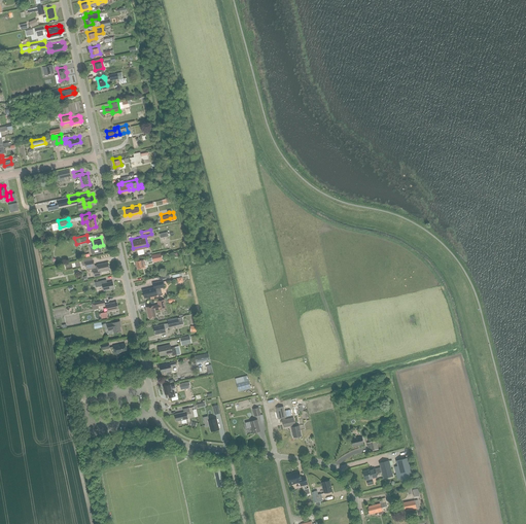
[(92,257),(83,259),(84,266),(94,264),(94,266),(97,266),(96,263),(94,263),(92,257)]
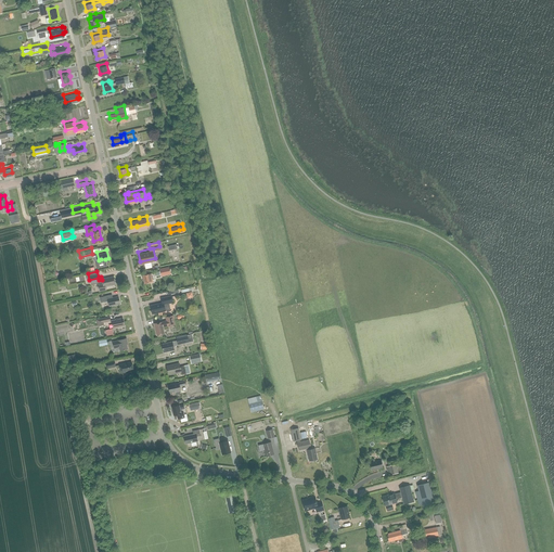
[(143,281),(152,279),(150,271),(141,273),(143,281)]
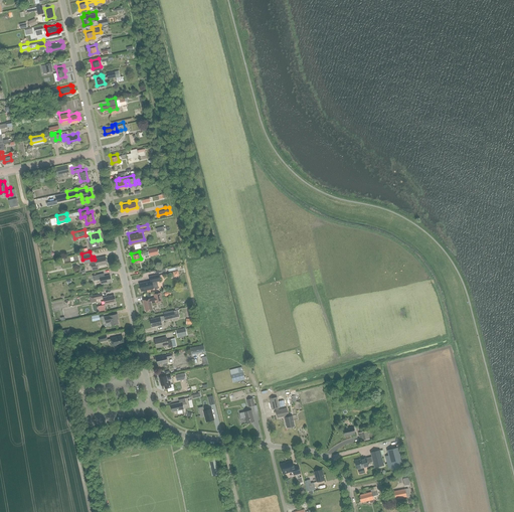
[(95,261),(90,262),(91,268),(98,267),(98,264),(106,262),(105,254),(94,257),(95,260),(95,261)]
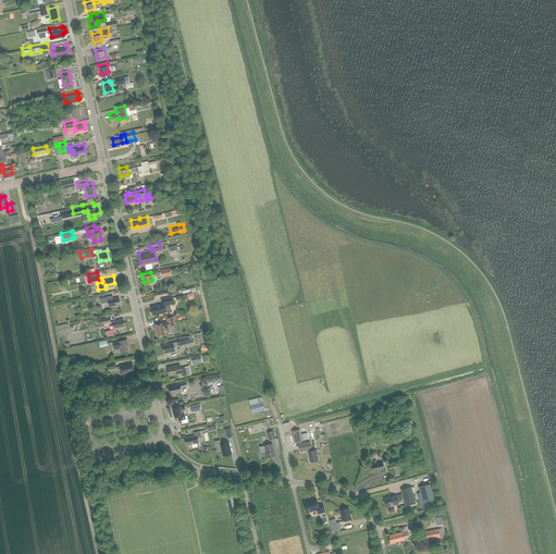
[(109,305),(120,302),(118,295),(112,296),(111,293),(99,295),(100,302),(108,299),(109,305)]
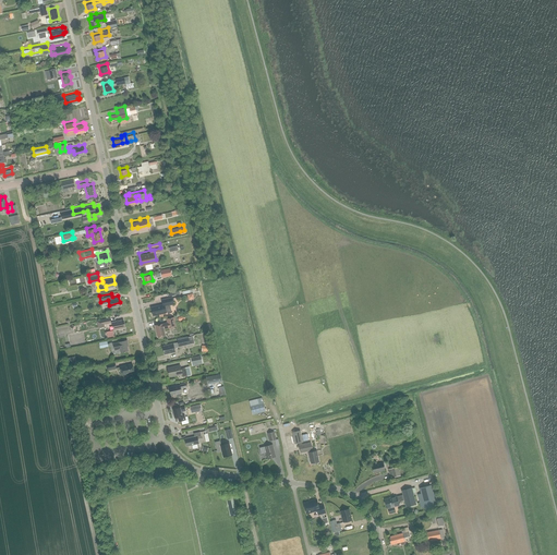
[(162,302),(150,304),(153,313),(166,310),(170,309),(169,302),(173,301),(171,294),(161,297),(162,302)]
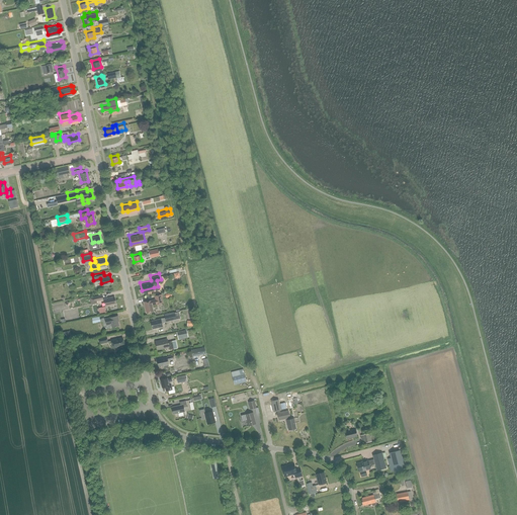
[(154,293),(155,296),(144,299),(146,311),(153,309),(152,306),(152,303),(156,302),(163,301),(161,291),(154,293)]
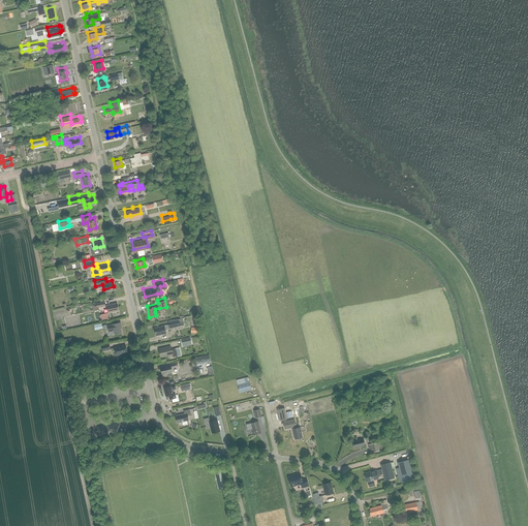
[(97,305),(104,303),(103,299),(91,302),(92,308),(98,307),(97,305)]
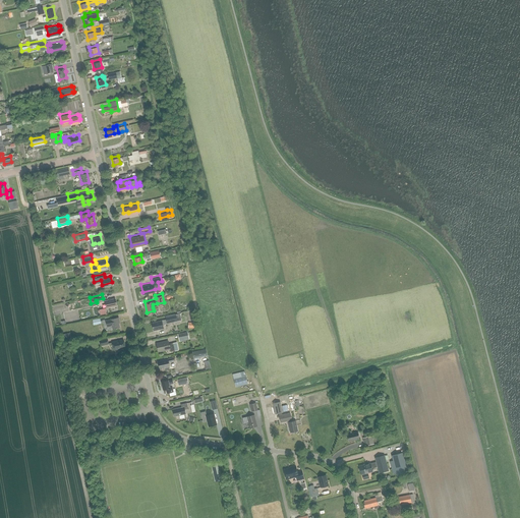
[(106,305),(116,303),(114,296),(104,298),(106,305)]
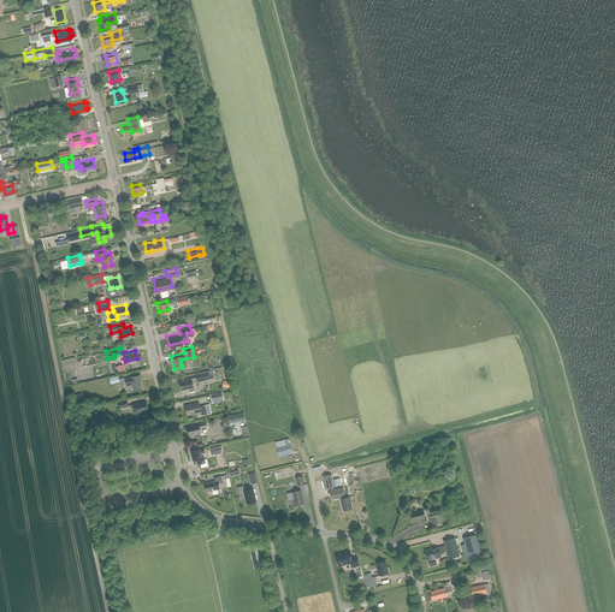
[(194,372),(196,379),(213,375),(212,368),(194,372)]
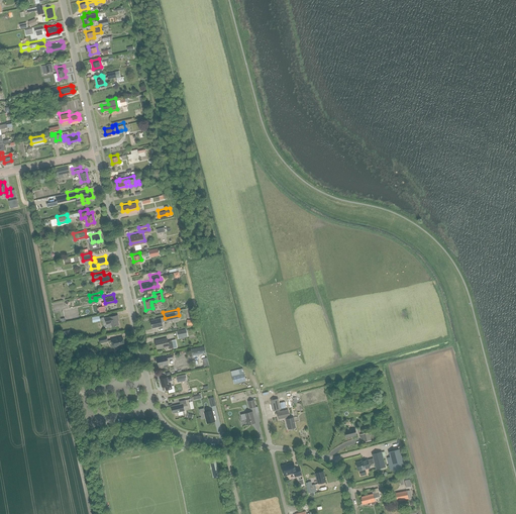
[(117,316),(117,312),(109,314),(104,315),(105,322),(110,321),(111,324),(118,322),(117,316)]
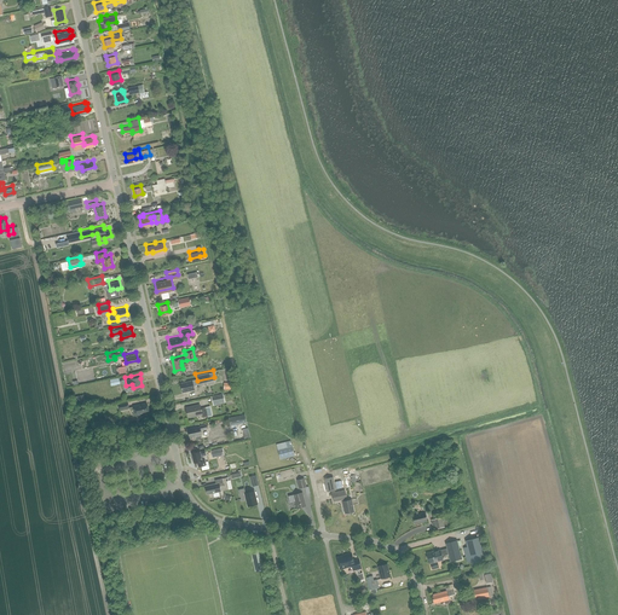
[(182,389),(194,387),(191,378),(179,381),(182,389)]
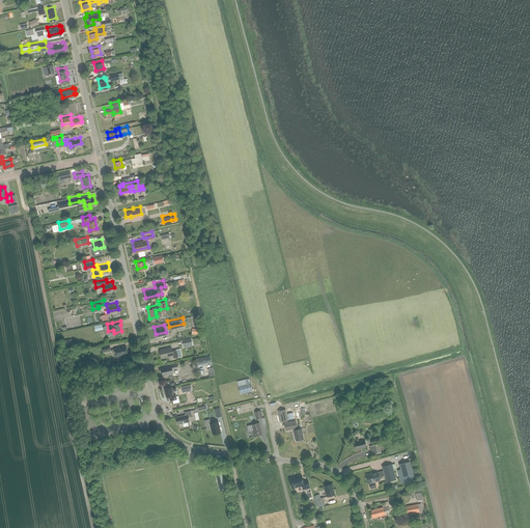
[(115,355),(127,352),(126,343),(113,345),(115,355)]
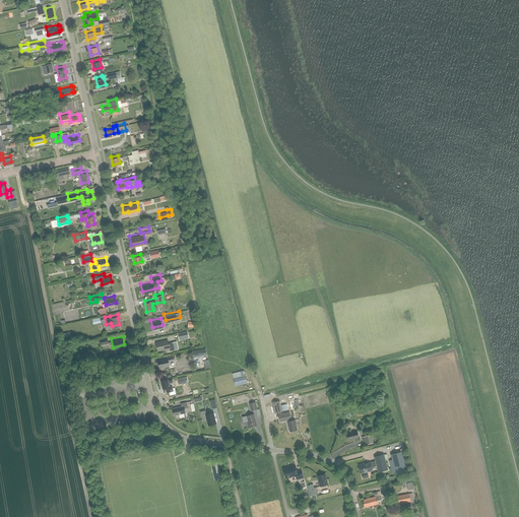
[(167,337),(155,340),(157,348),(169,345),(170,348),(174,347),(172,339),(168,340),(167,337)]
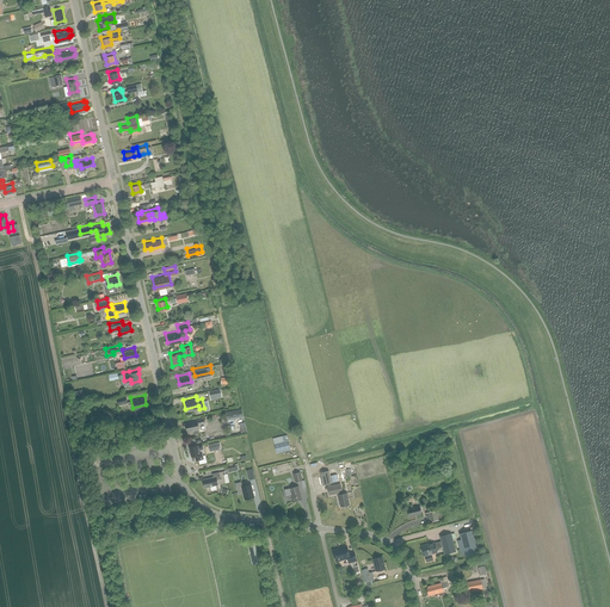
[(240,406),(225,409),(227,417),(242,414),(240,406)]
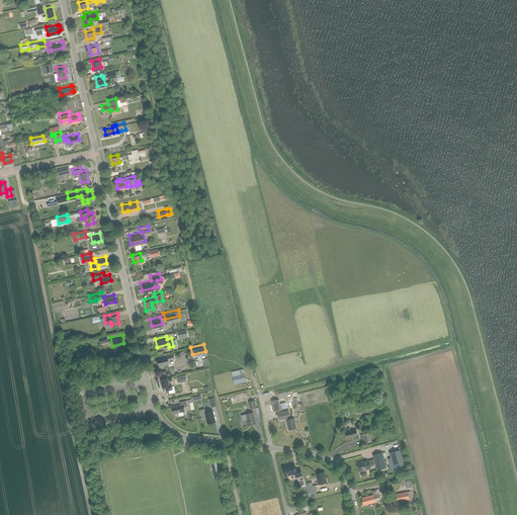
[(166,355),(156,357),(158,364),(162,362),(163,364),(164,365),(165,365),(166,365),(167,364),(167,363),(167,362),(168,361),(167,358),(173,356),(172,354),(166,355)]
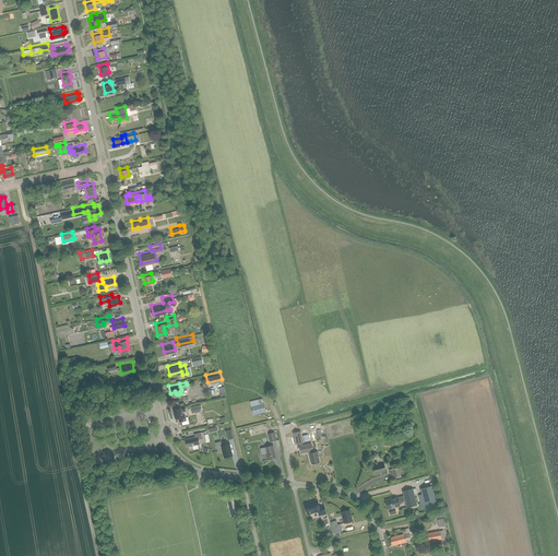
[(252,413),(265,409),(262,395),(248,399),(252,413)]
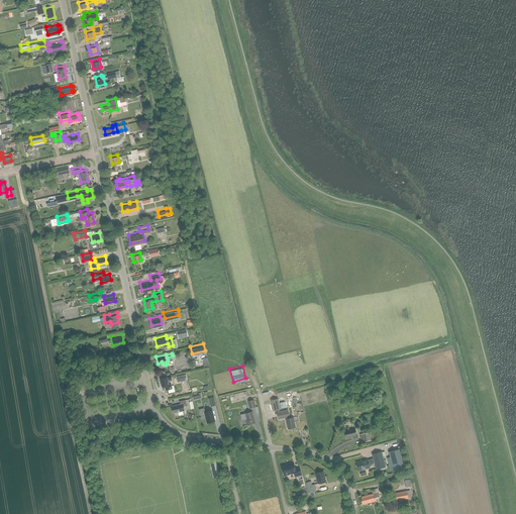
[(170,383),(168,383),(167,379),(171,378),(170,374),(160,377),(161,385),(164,384),(165,388),(171,387),(170,383)]
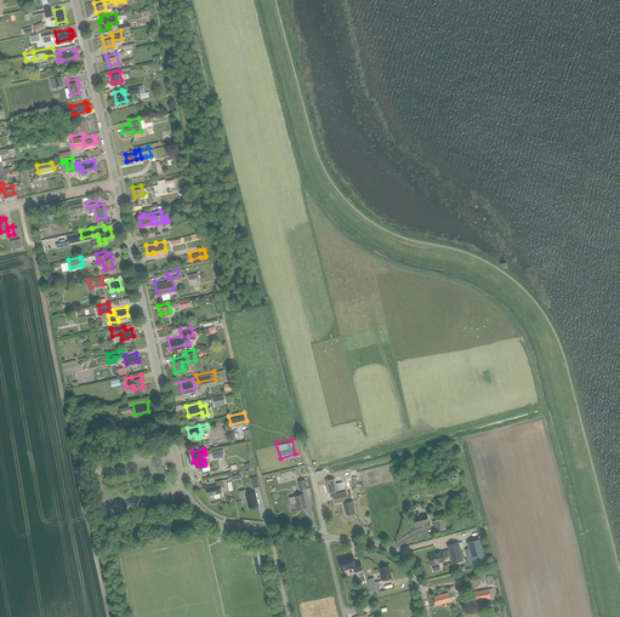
[(284,475),(295,472),(293,466),(282,469),(284,475)]
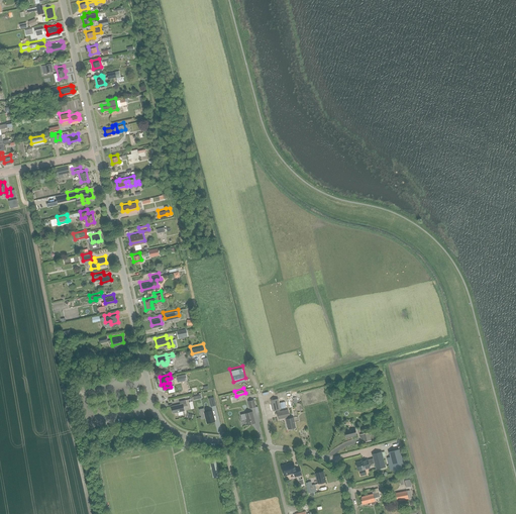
[(278,417),(285,415),(285,417),(287,427),(294,425),(292,415),(288,416),(288,414),(289,414),(287,408),(279,409),(279,407),(277,396),(270,398),(273,409),(276,408),(277,410),(276,410),(278,417)]
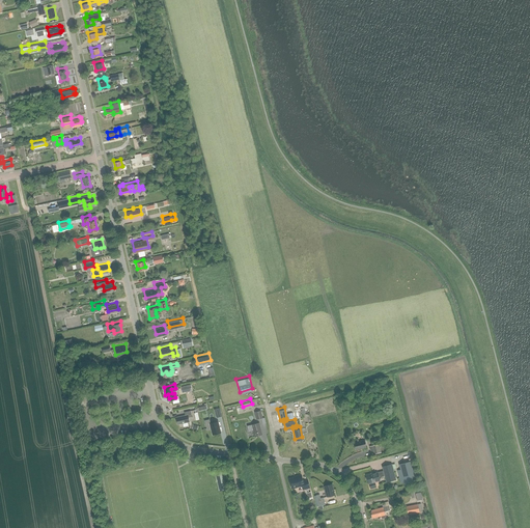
[(188,423),(188,419),(189,419),(188,415),(191,414),(190,408),(184,410),(184,413),(175,415),(176,422),(183,421),(184,424),(188,423)]
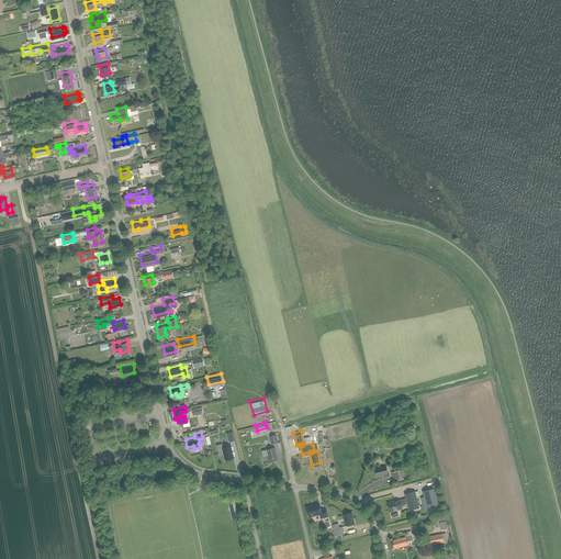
[(222,446),(223,451),(224,458),(232,456),(229,444),(222,446)]
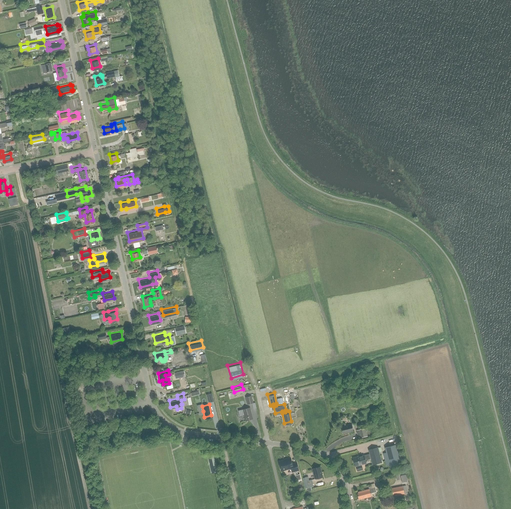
[(244,419),(252,417),(249,405),(241,407),(242,412),(244,419)]
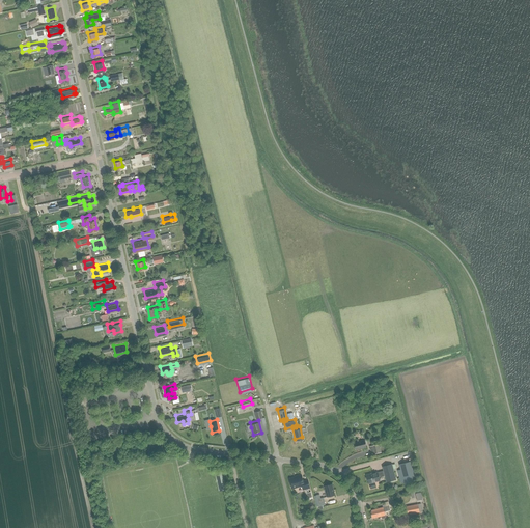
[(355,447),(365,445),(363,438),(353,440),(355,447)]
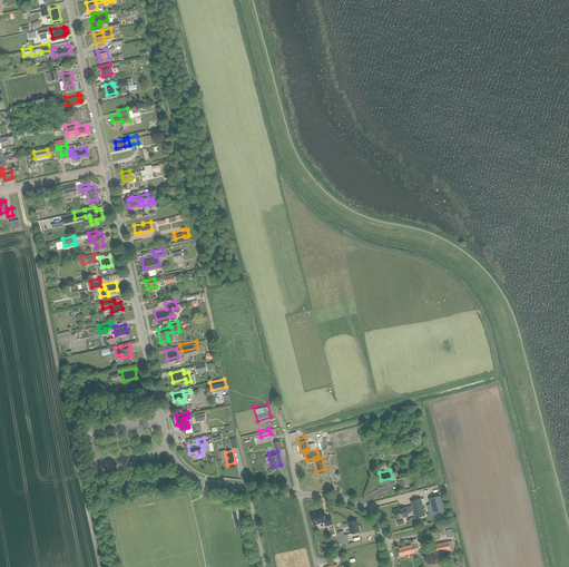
[(406,473),(396,476),(399,485),(409,482),(406,473)]
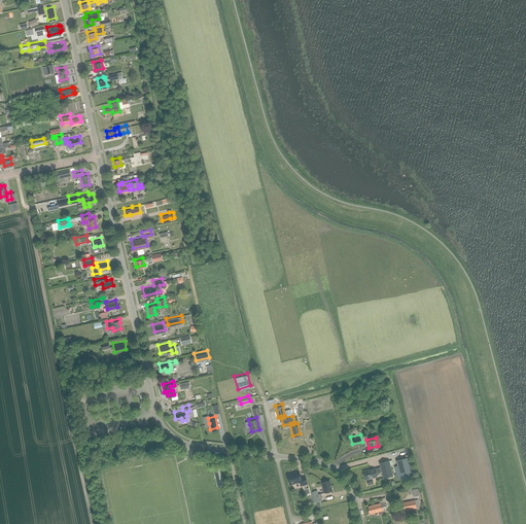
[(400,479),(412,476),(407,455),(395,458),(400,479)]
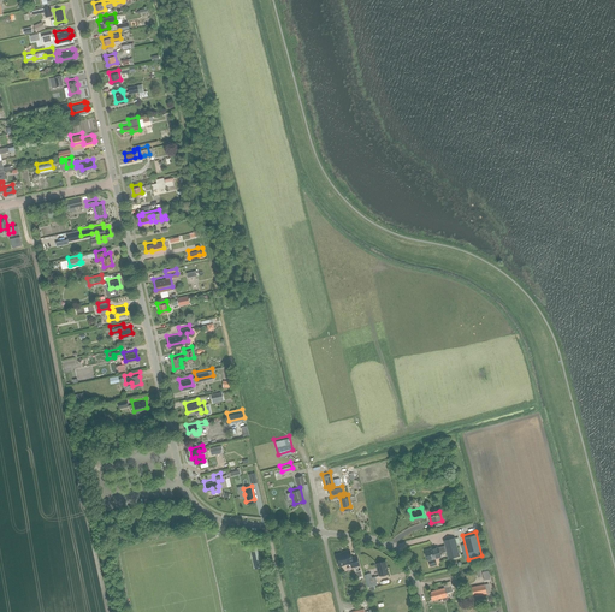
[(459,552),(454,534),(442,538),(444,542),(437,545),(437,544),(424,547),(426,557),(427,557),(429,563),(435,562),(433,556),(443,553),(442,550),(445,548),(447,556),(459,552)]
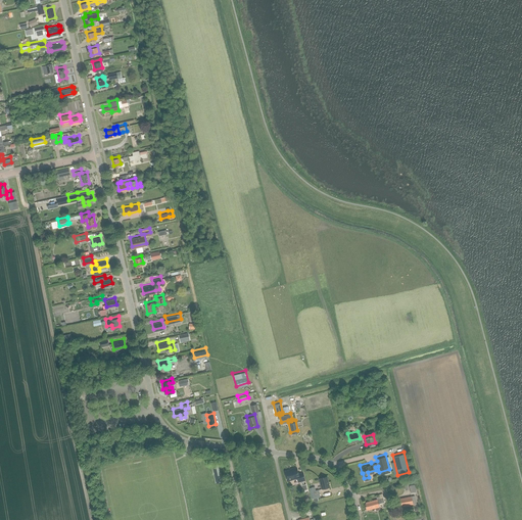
[(216,480),(221,479),(217,462),(211,463),(216,480)]
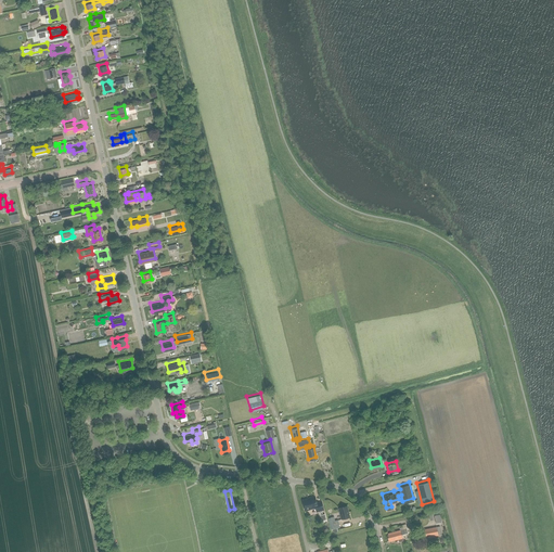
[(309,497),(301,498),(304,508),(314,505),(316,509),(322,508),(321,499),(316,500),(313,493),(309,495),(309,497)]
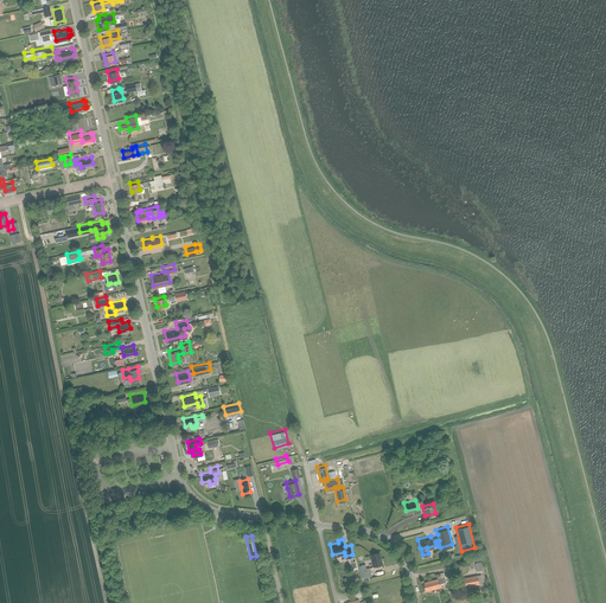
[(372,565),(382,563),(378,550),(369,552),(372,565)]
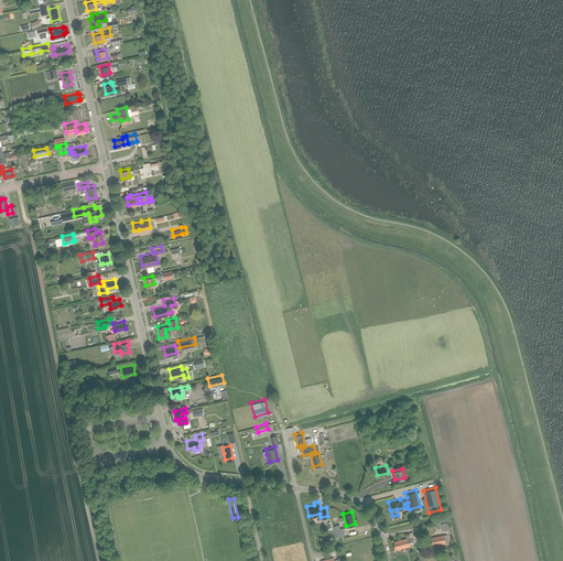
[(444,542),(444,540),(447,539),(446,532),(430,536),(430,538),(429,538),(430,543),(431,543),(431,545),(444,542)]
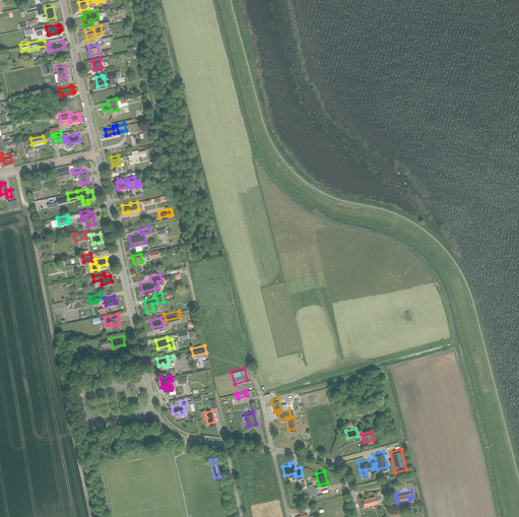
[(364,499),(362,499),(363,503),(365,503),(365,504),(371,503),(372,503),(372,502),(373,504),(374,505),(377,504),(376,501),(375,499),(381,497),(380,493),(364,497),(364,499)]
